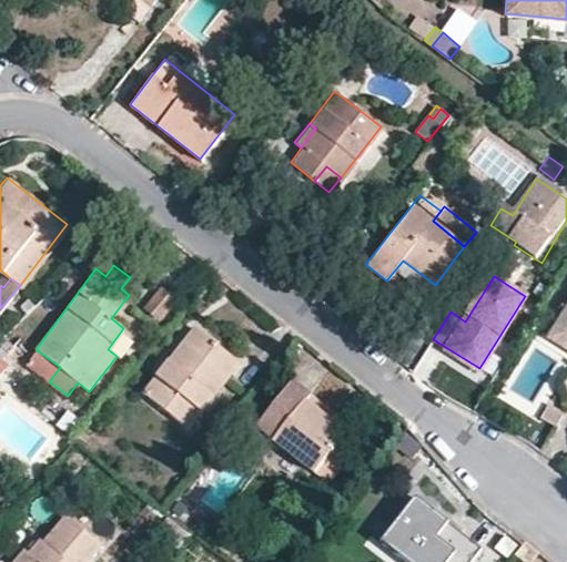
[(161,284),(145,304),(161,316),(176,297),(161,284)]
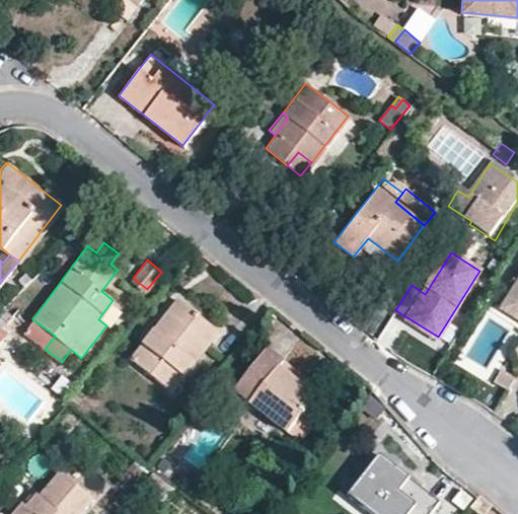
[(517,284),(516,284),(501,308),(517,318),(517,284)]
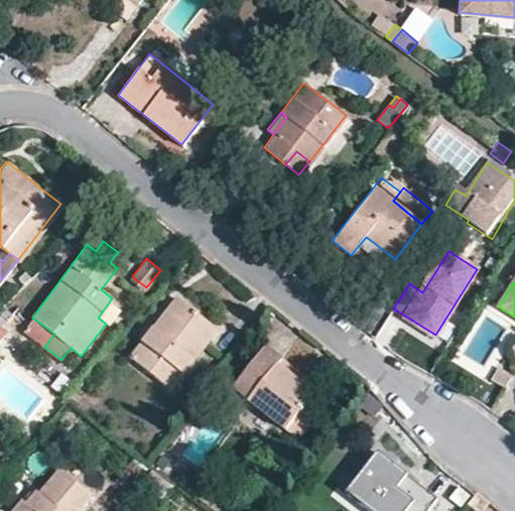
[(176,296),(152,326),(158,330),(146,345),(140,341),(129,355),(163,383),(176,367),(181,372),(217,329),(176,296)]
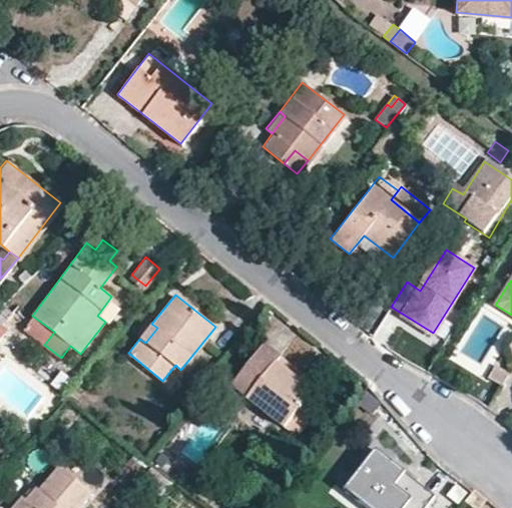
[(54,332),(32,316),(23,328),(44,345),(54,332)]
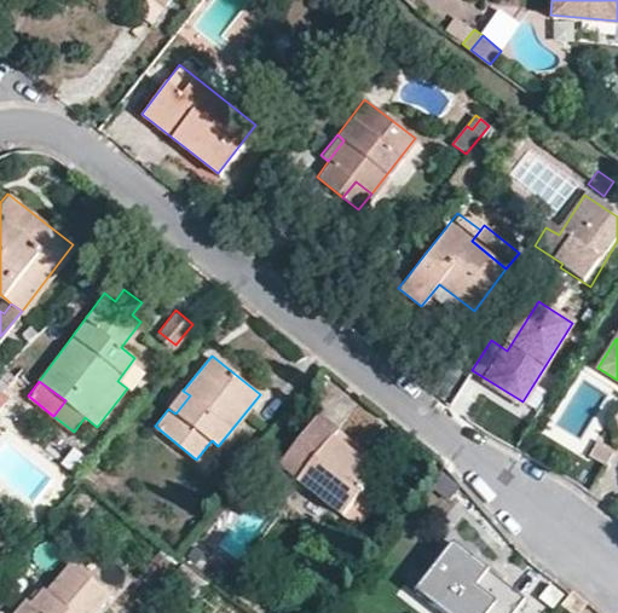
[(190,395),(183,391),(168,409),(175,414),(190,395)]
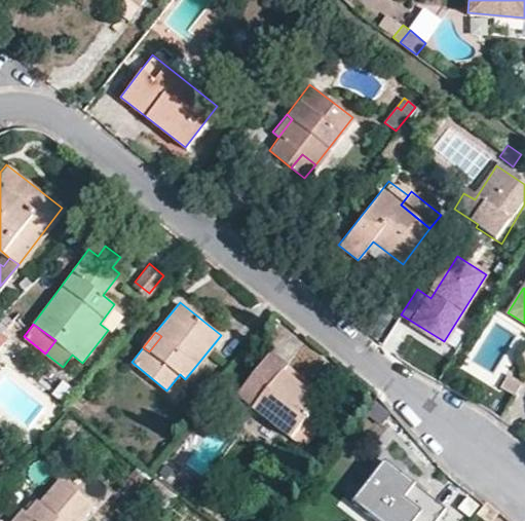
[(279,370),(286,362),(270,350),(235,395),(290,437),(303,420),(319,400),(304,388),(279,370)]
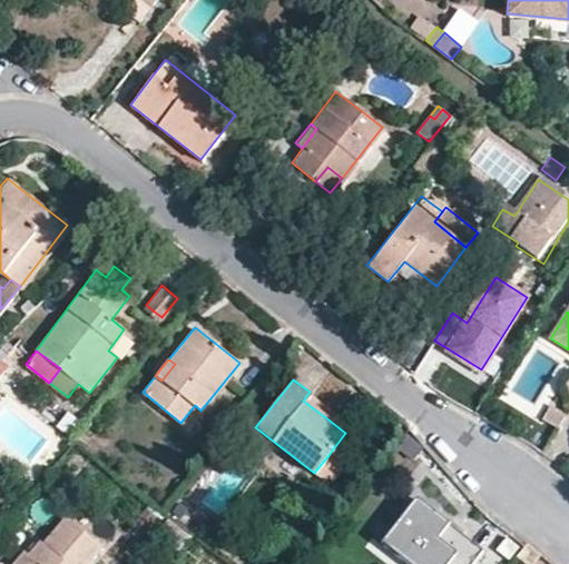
[(336,413),(310,392),(303,401),(330,421),(336,413)]
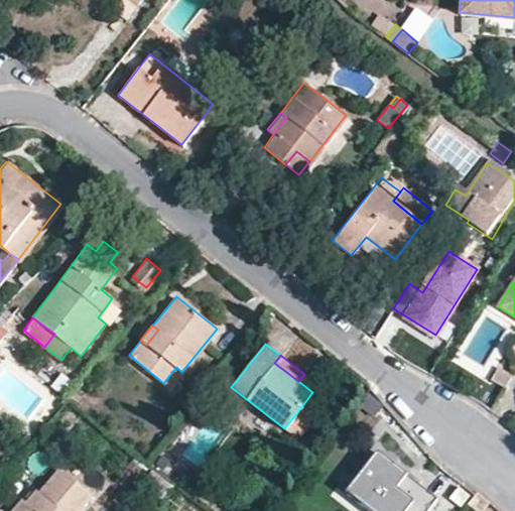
[(493,377),(505,385),(513,372),(501,364),(493,377)]
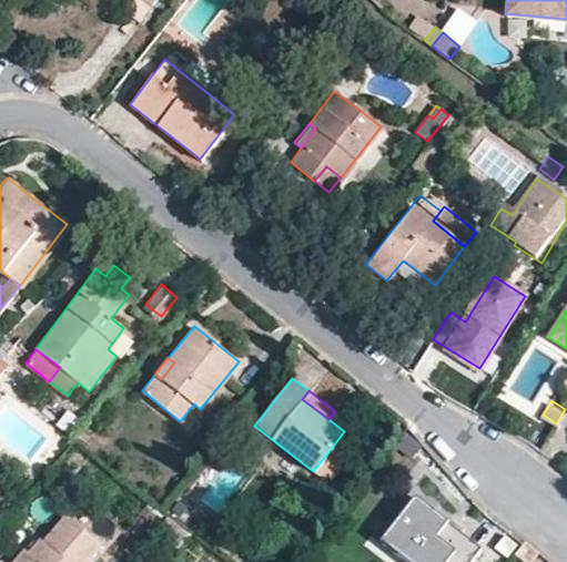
[(186,426),(200,409),(194,404),(180,421),(186,426)]
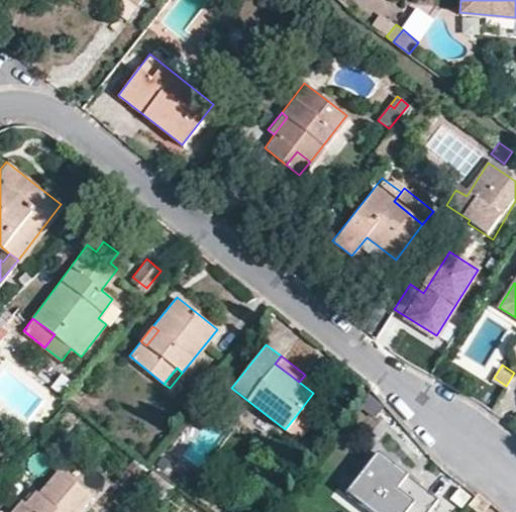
[(380,402),(369,392),(358,404),(371,413),(380,402)]
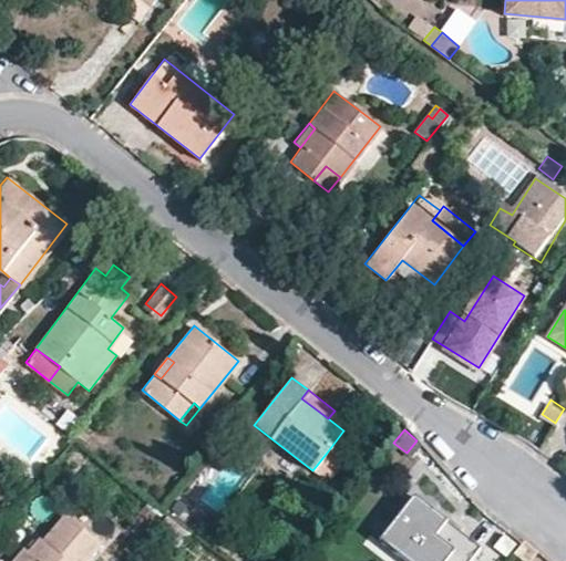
[(327,453),(312,470),(327,480),(341,463),(327,453)]
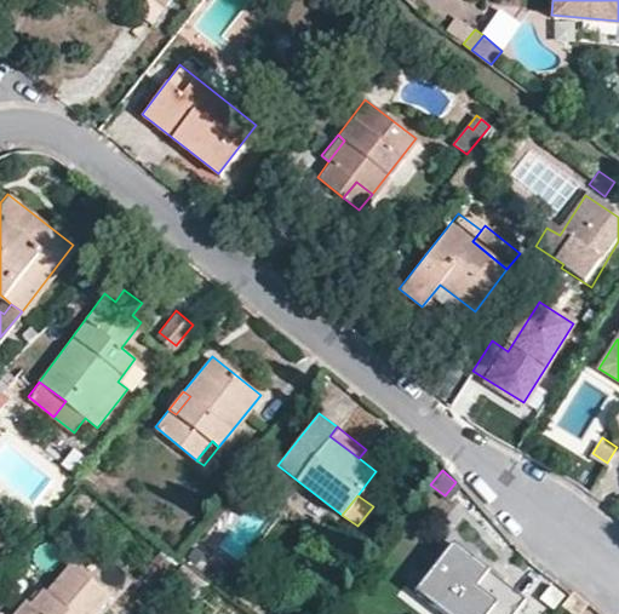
[(491,569),(453,541),(416,592),(443,613),(513,613),(526,597),(498,575),(496,578),(488,573),(491,569)]
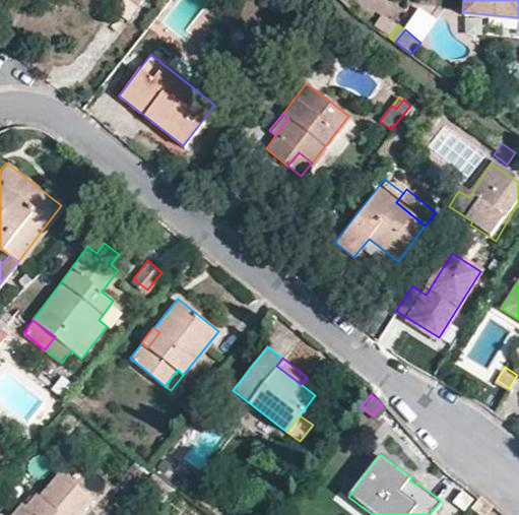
[(141,470),(132,462),(116,481),(125,490),(141,470)]
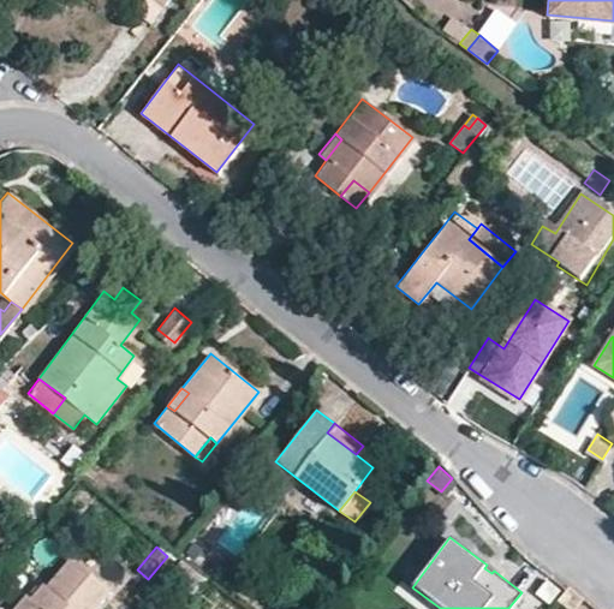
[(43,583),(31,597),(21,608),(93,608),(109,590),(70,557),(47,586),(43,583)]
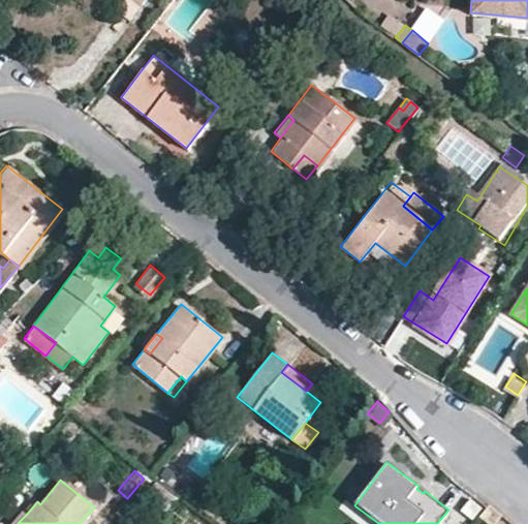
[(167,488),(157,480),(145,495),(154,503),(167,488)]
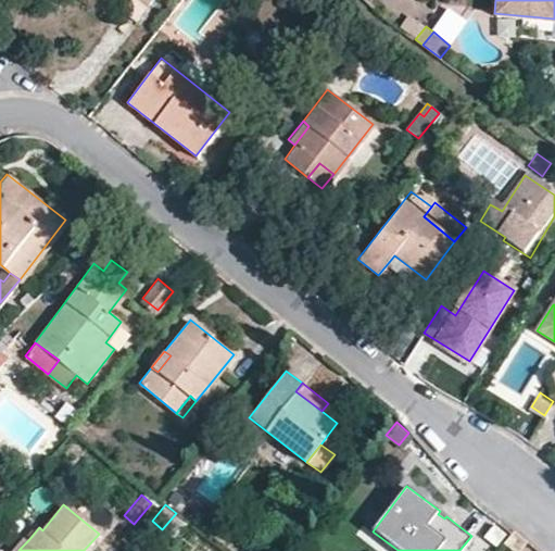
[(19,550),(28,540),(22,536),(8,550),(19,550)]
